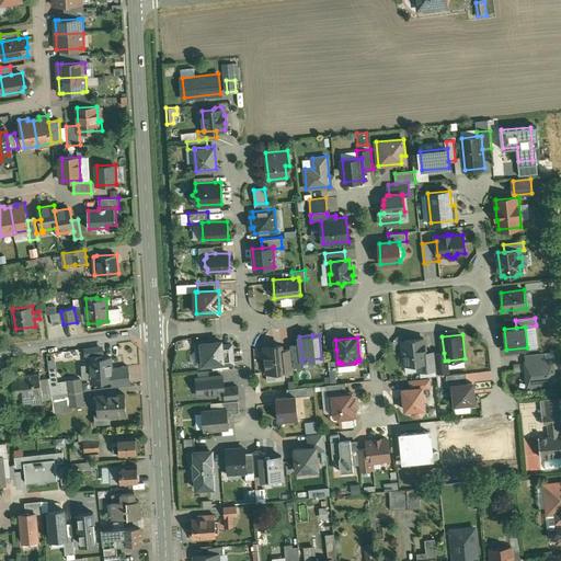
[(424,339),(402,341),(405,364),(419,363),(427,362),(426,353),(424,339)]
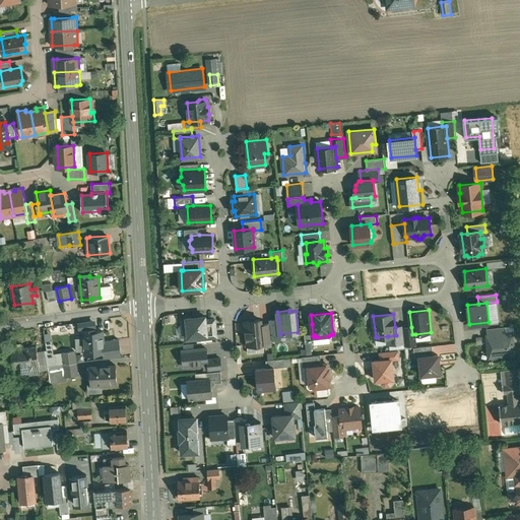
[(205,316),(184,318),(186,337),(207,335),(207,334),(206,319),(205,316)]
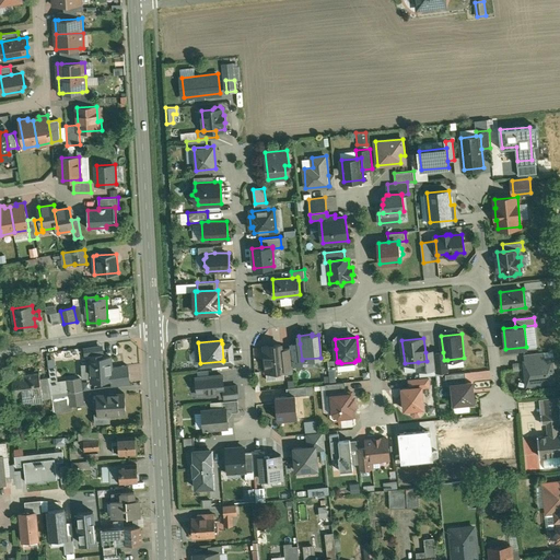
[(232,343),(222,343),(223,360),(223,361),(223,364),(234,363),(232,343)]
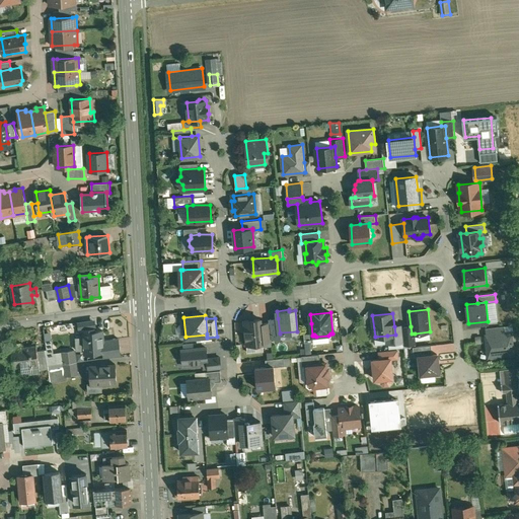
[(261,318),(244,320),(247,345),(263,343),(263,342),(262,323),(261,318)]
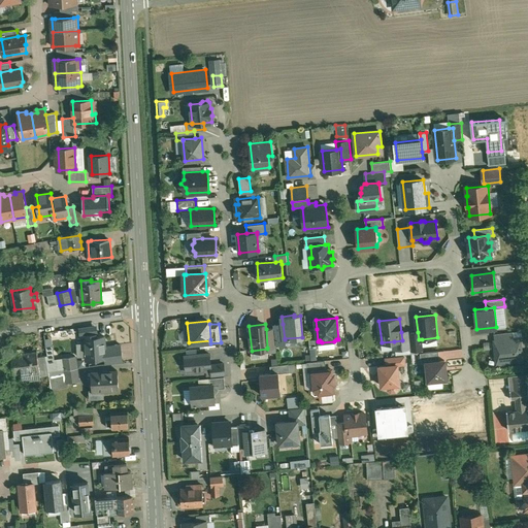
[(283,324),(274,325),(274,328),(276,343),(286,342),(285,338),(285,339),(283,324)]
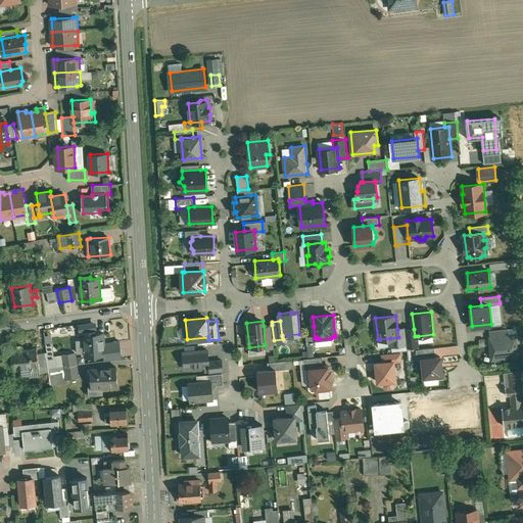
[(272,325),(264,326),(265,344),(274,343),(274,340),(272,325)]
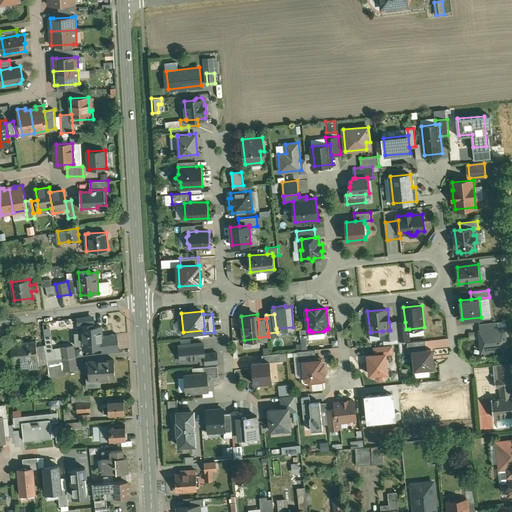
[(307,319),(299,319),(301,337),(309,336),(309,331),(308,331),(307,319)]
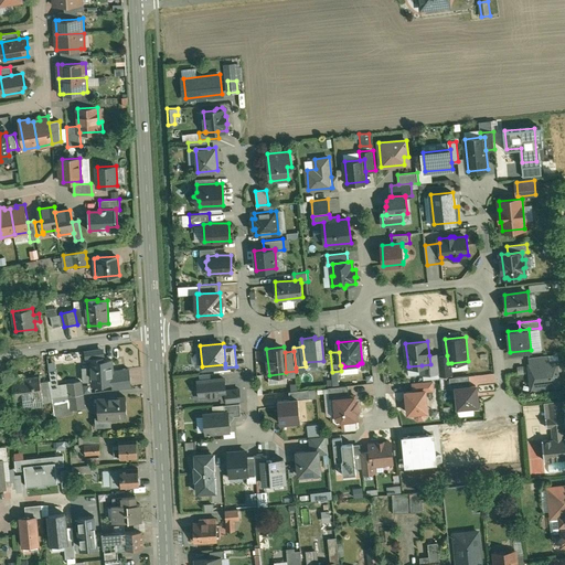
[(438,354),(429,355),(430,364),(422,365),(422,374),(439,372),(438,356),(438,354)]
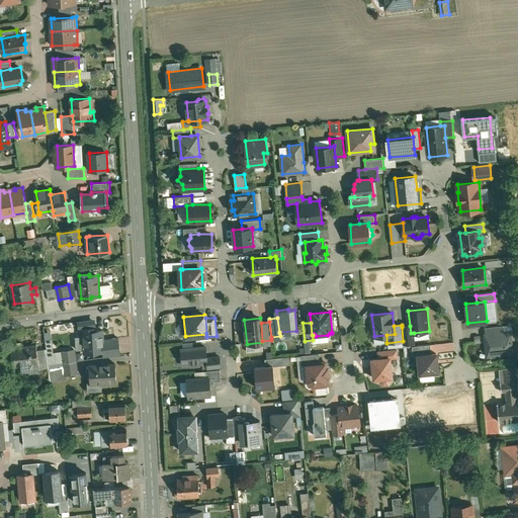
[(410,326),(402,327),(403,341),(404,344),(415,343),(414,333),(411,333),(410,326)]
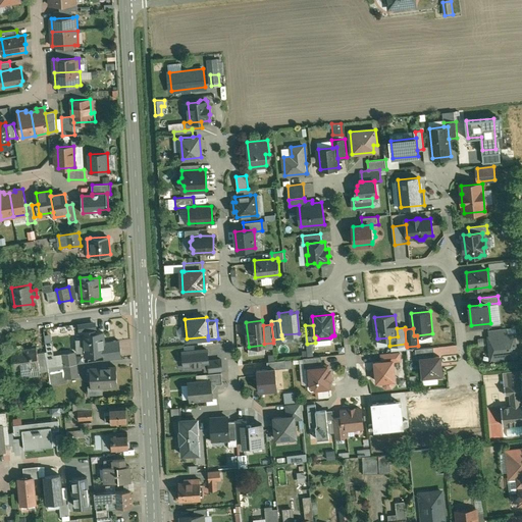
[(507,328),(488,330),(489,336),(508,334),(507,328)]
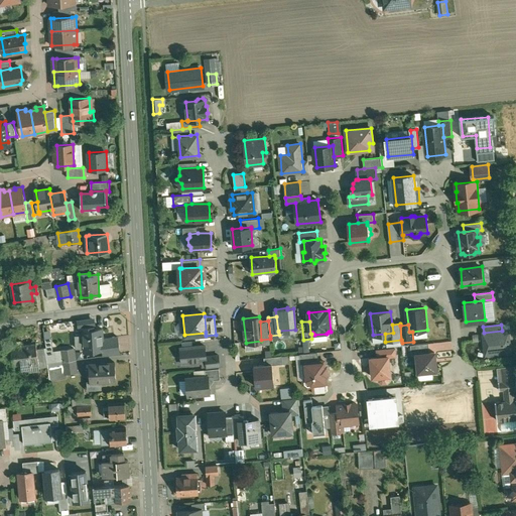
[(102,329),(94,329),(94,327),(84,327),(85,348),(85,352),(95,351),(103,350),(104,350),(103,338),(102,329)]
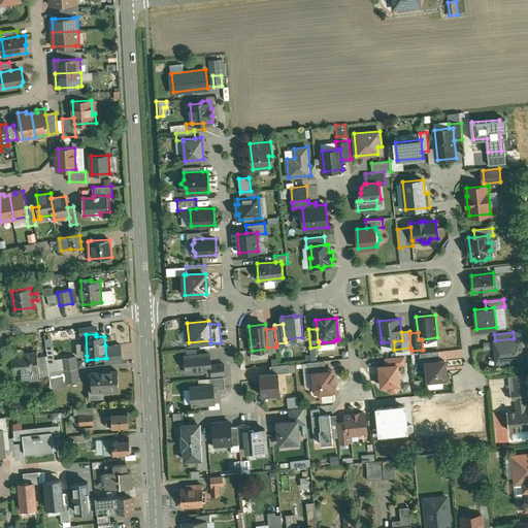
[(495,340),(496,357),(497,357),(497,364),(507,362),(508,363),(523,361),(520,337),(514,338),(495,340)]
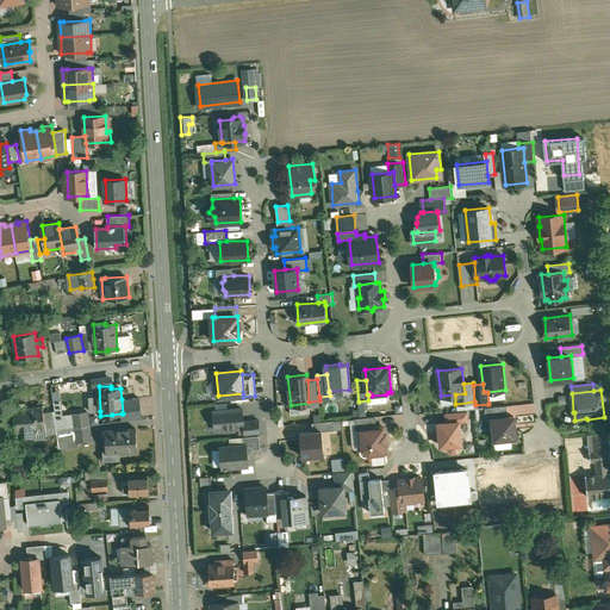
[(99,397),(89,397),(91,411),(100,411),(99,397)]
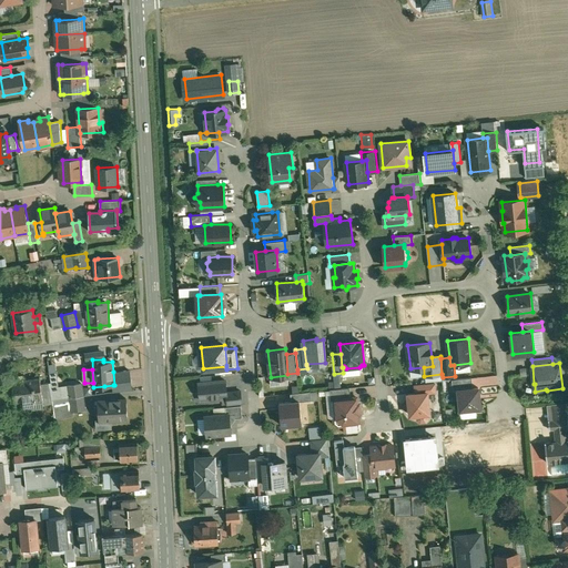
[(130,371),(113,372),(114,385),(113,385),(114,392),(132,389),(130,371)]
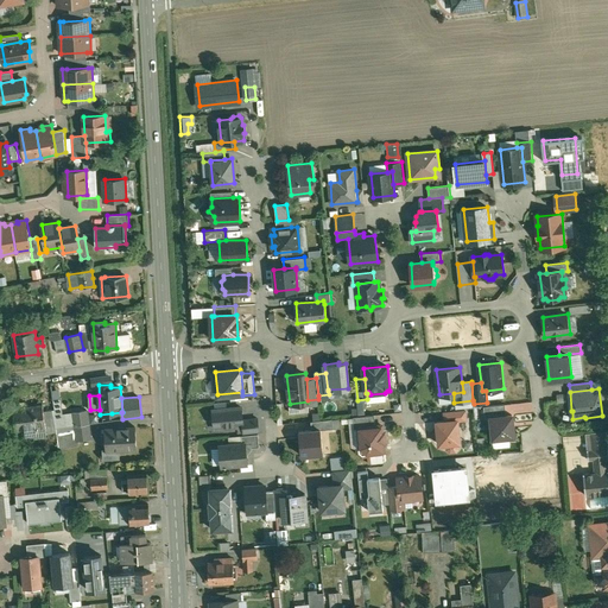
[(43,404),(25,407),(24,404),(13,405),(17,430),(26,429),(27,429),(26,428),(36,426),(36,428),(37,428),(37,426),(45,425),(45,426),(46,426),(46,425),(44,411),(43,404)]
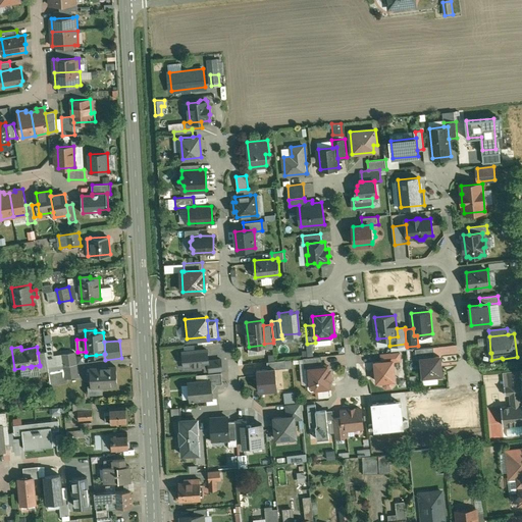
[(433,347),(415,349),(416,359),(421,358),(434,357),(433,347)]
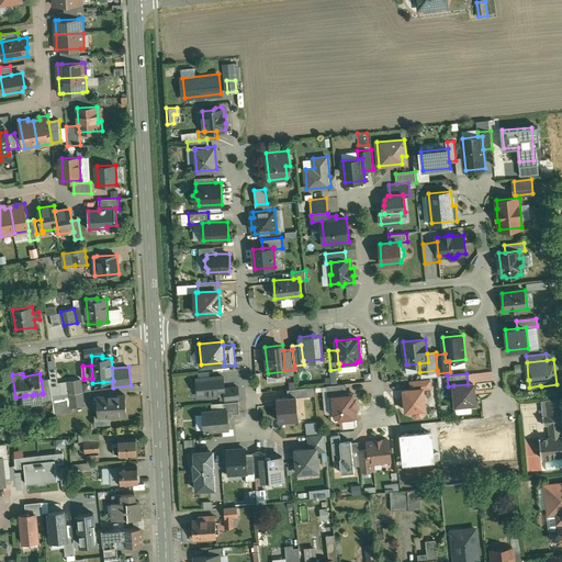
[(223,375),(197,379),(199,395),(209,395),(209,396),(217,396),(217,394),(221,393),(225,393),(225,388),(223,375)]
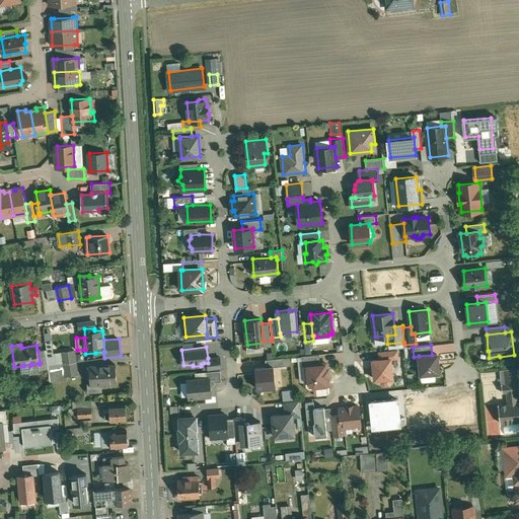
[(63,354),(54,355),(53,349),(46,350),(48,366),(64,364),(63,354)]
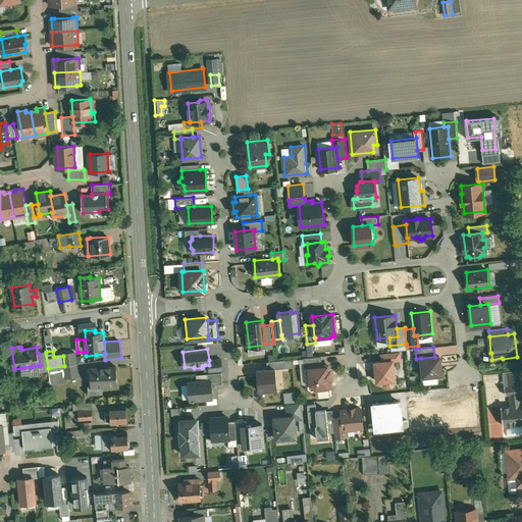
[(46,352),(38,353),(40,365),(47,364),(48,371),(49,370),(48,368),(46,352)]
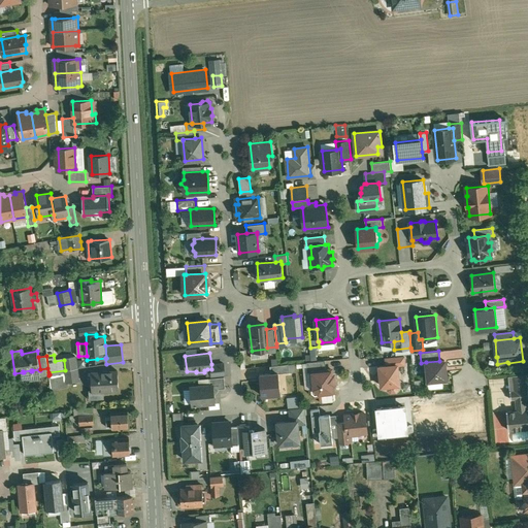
[(76,356),(63,358),(64,360),(65,370),(77,368),(76,356)]
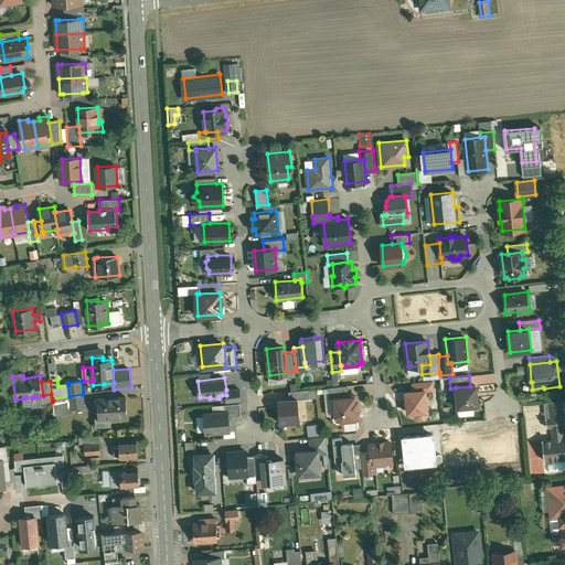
[(433,381),(413,383),(414,391),(426,390),(426,391),(434,390),(433,381)]
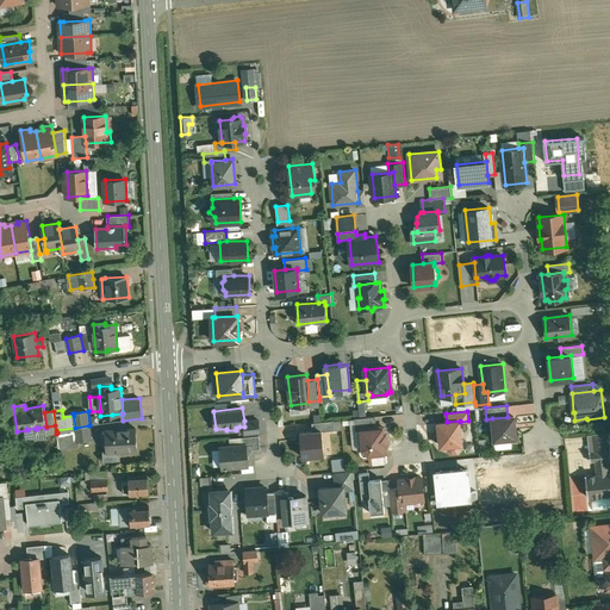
[(375,416),(355,418),(355,429),(360,429),(377,427),(375,416)]
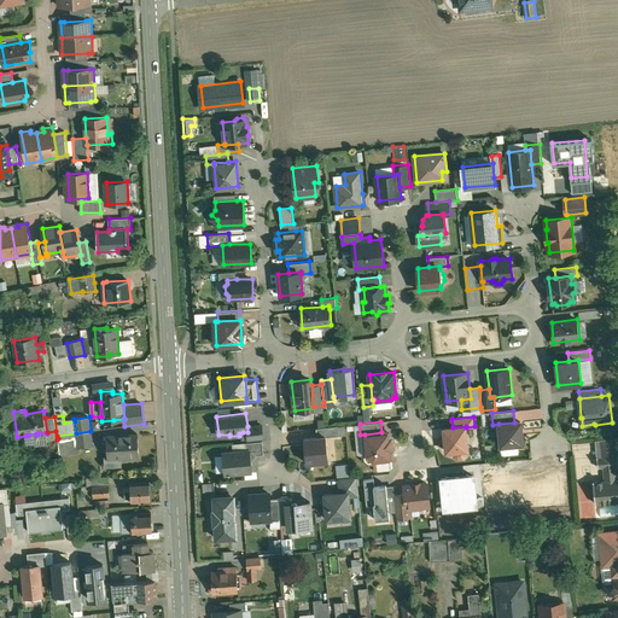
[(514,423),(499,424),(501,445),(523,443),(522,421),(514,423)]
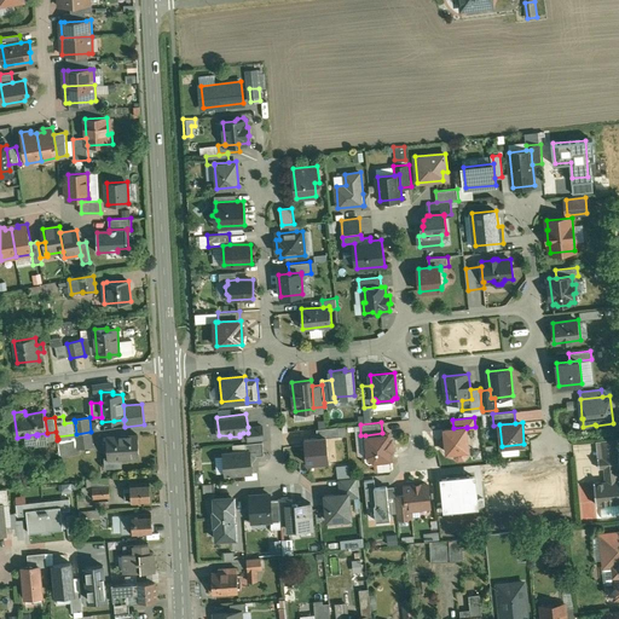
[(262,426),(248,427),(248,433),(243,433),(243,440),(264,438),(262,426)]
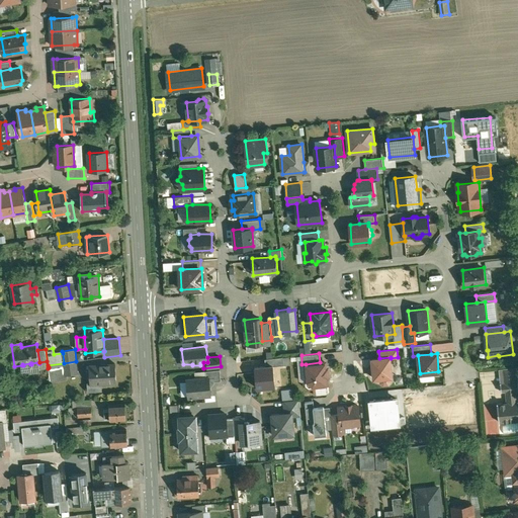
[(283,357),(265,358),(266,366),(273,365),(273,366),(284,364),(283,357)]
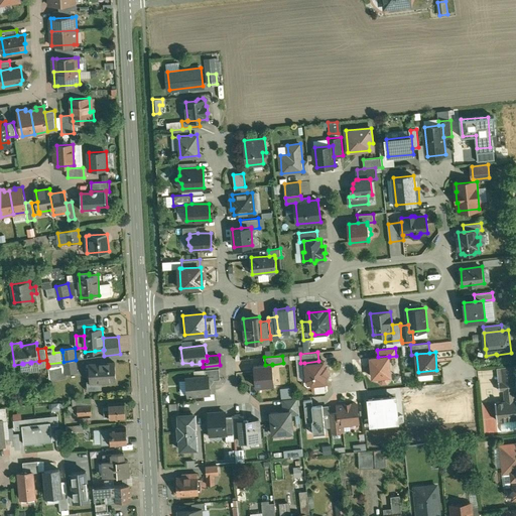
[(378,357),(371,358),(372,363),(370,363),(368,365),(369,370),(371,372),(372,372),(373,377),(379,376),(380,381),(382,383),(387,382),(389,380),(389,375),(390,375),(389,357),(389,356),(378,357)]
